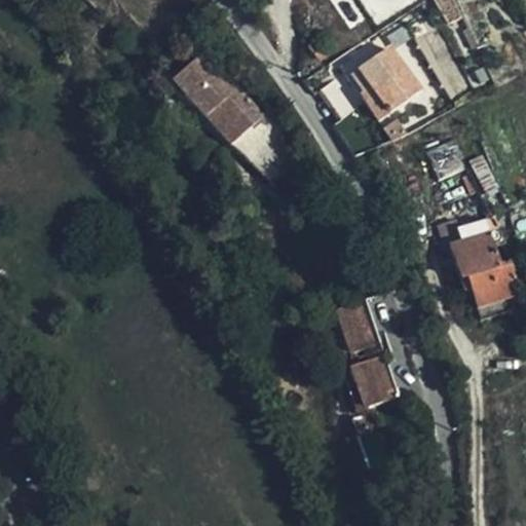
[(453,0),(436,0),(448,23),(461,15),(453,0)]
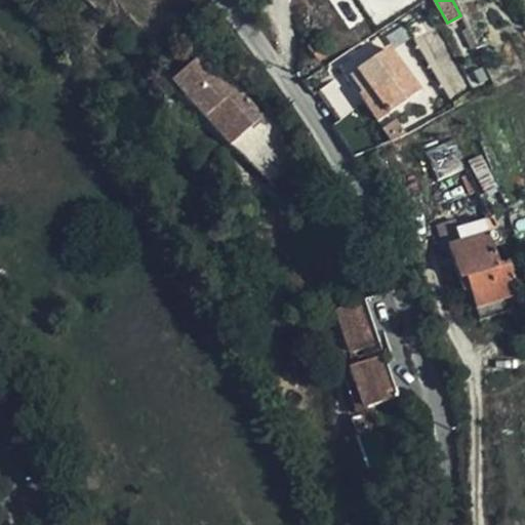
[(204,51),(217,67),(230,54),(206,28),(192,40),(202,53),(204,51)]
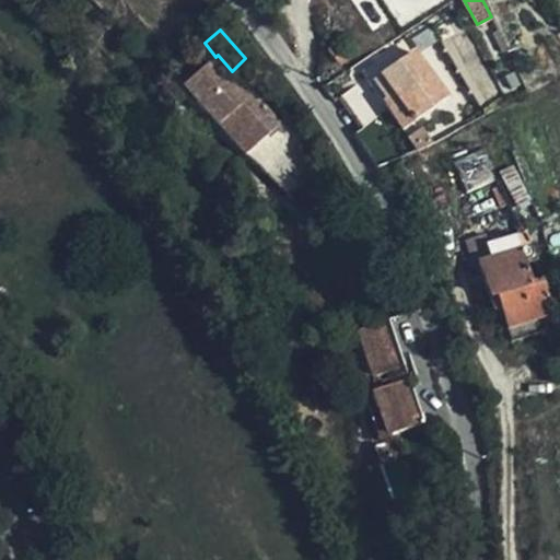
[(394,93),(413,120),(445,96),(413,51),(375,80),(387,97),(394,93)]
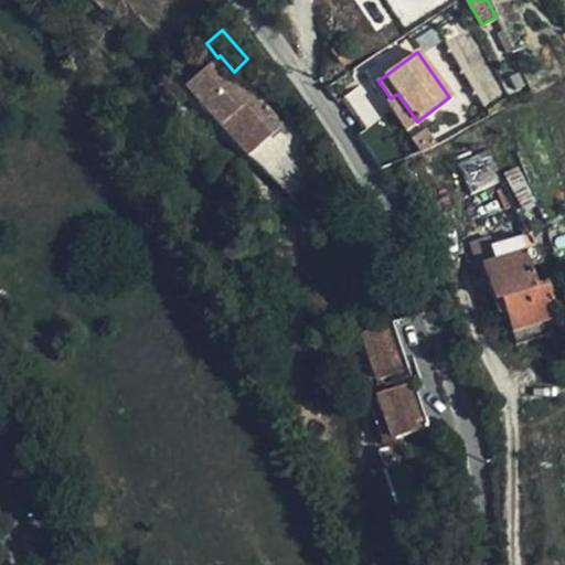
[(281,124),(234,72),(220,55),(217,57),(184,87),(220,126),(231,116),(258,145),(281,124)]
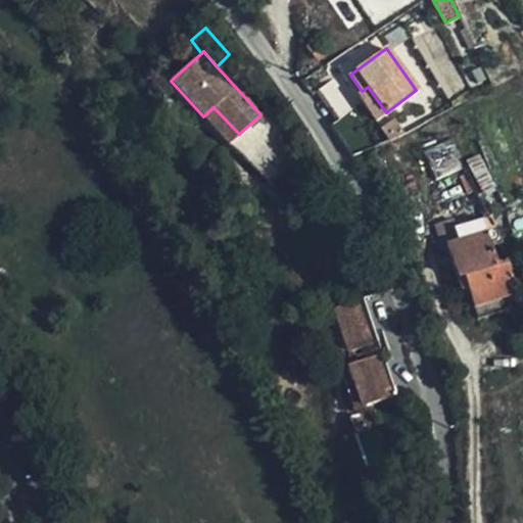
[(335,121),(364,103),(358,94),(342,73),(316,91),(335,121)]
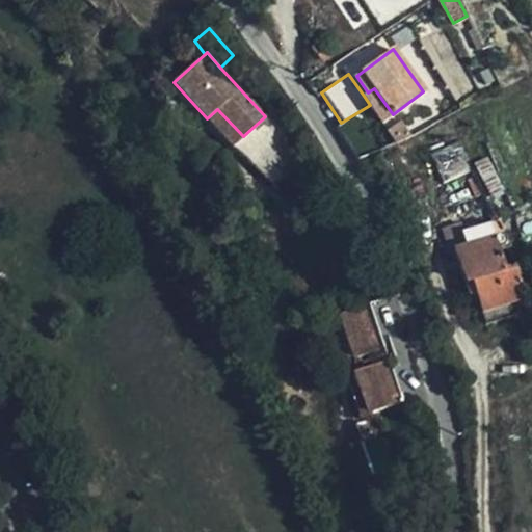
[(364,96),(370,105),(383,122),(393,114),(374,88),(368,92),(364,96)]
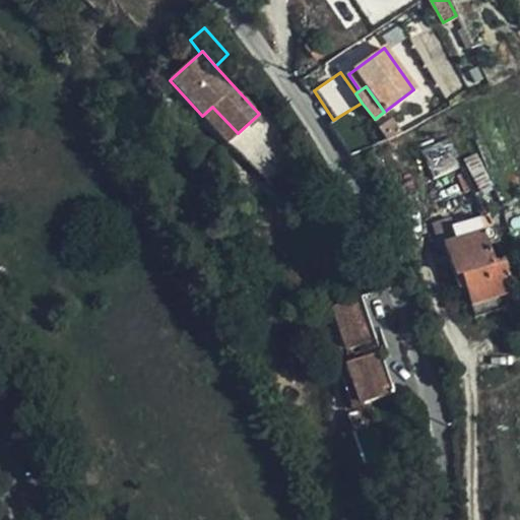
[(228,142),(238,133),(212,107),(202,116),(228,142)]
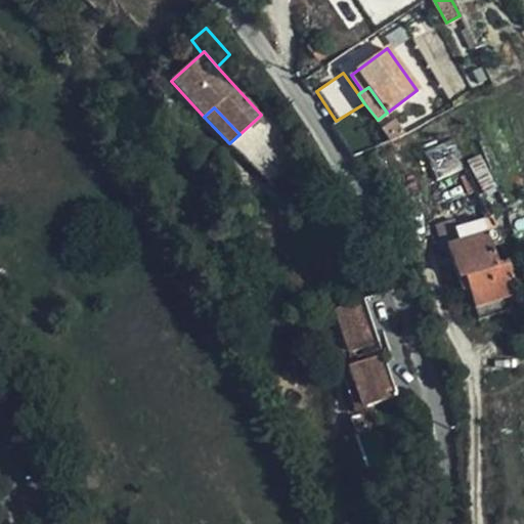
[(459,281),(465,278),(497,269),(480,220),(454,228),(457,236),(460,243),(447,247),(459,281)]
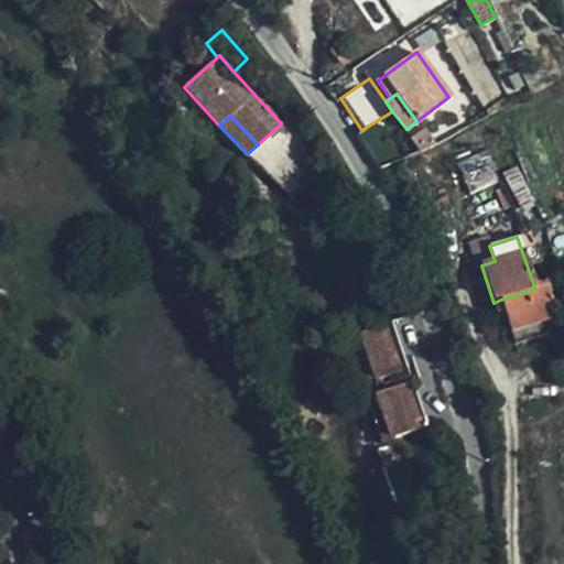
[(472,261),(492,255),(489,246),(488,238),(467,243),(472,261)]
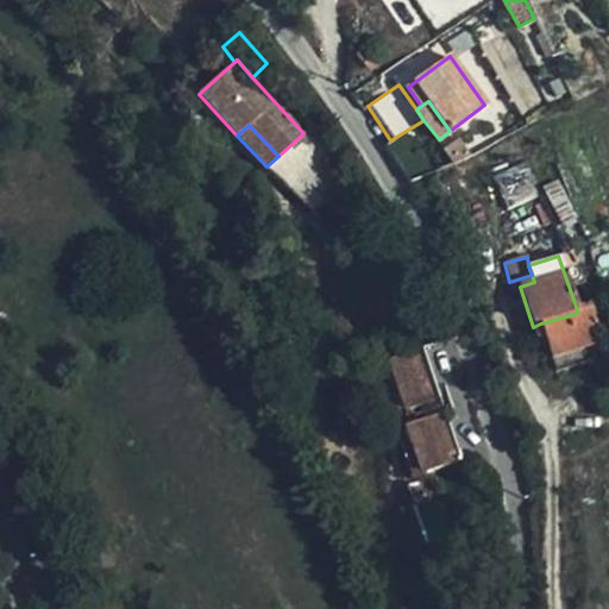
[(540,324),(551,357),(601,341),(590,309),(578,313),(540,324)]
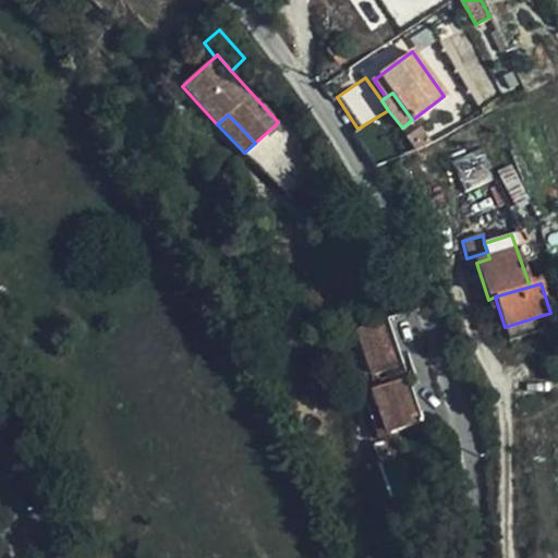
[(550,313),(505,327),(509,340),(555,326),(550,313)]
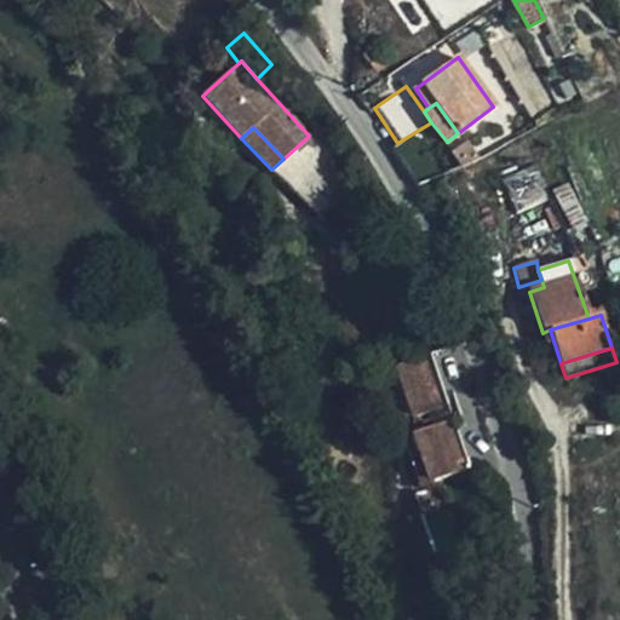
[(468,471),(428,352),(395,363),(414,419),(432,413),(437,426),(415,434),(432,483),(468,471)]
